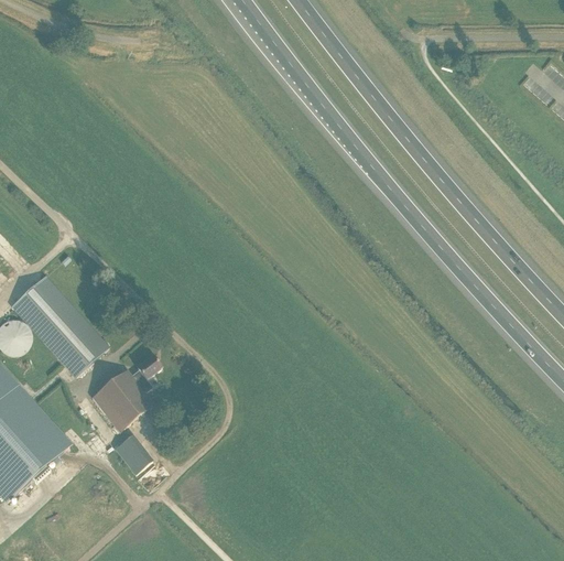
[(45,276),(12,304),(76,377),(109,347),(45,276)]
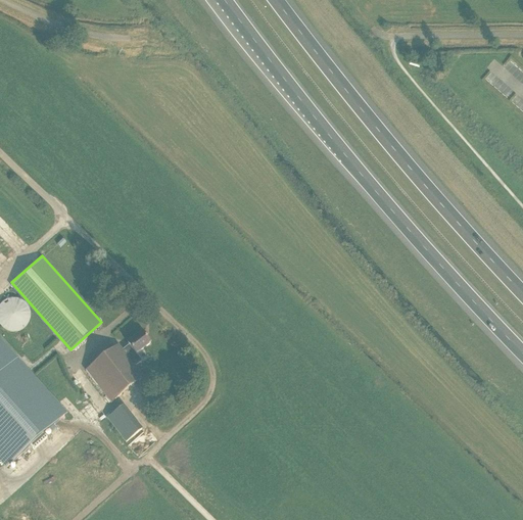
[(30,318),(30,313),(30,309),(28,303),(25,300),(20,297),(15,296),(11,296),(6,297),(2,300),(0,302),(0,322),(2,326),(6,328),(11,329),(15,329),(20,328),(25,326),(28,322),(30,318)]
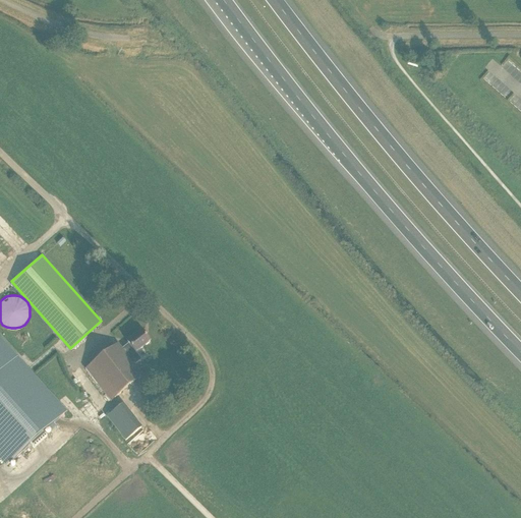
[(150,339),(141,329),(126,341),(127,342),(121,346),(118,342),(85,366),(110,398),(142,373),(134,362),(140,357),(135,350),(150,339)]
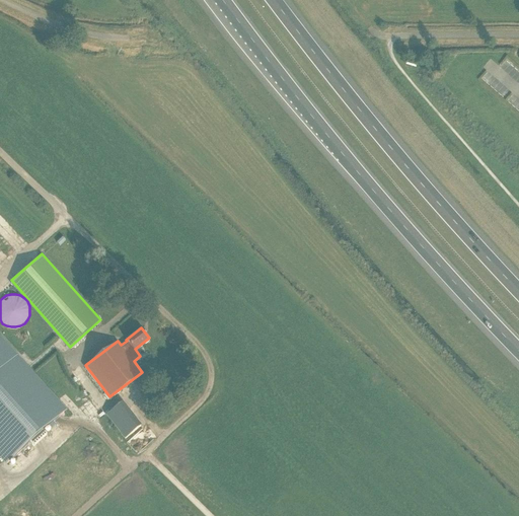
[(22,360),(0,335),(0,452),(7,460),(64,410),(20,362),(22,360)]
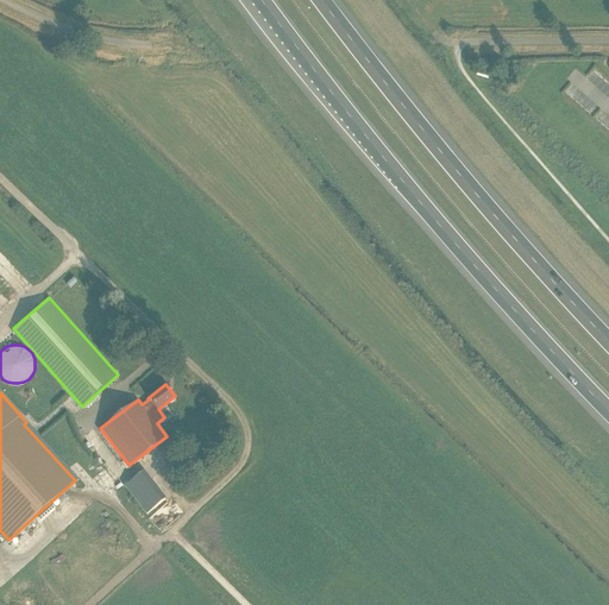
[(144,468),(125,483),(146,511),(165,497),(144,468)]
